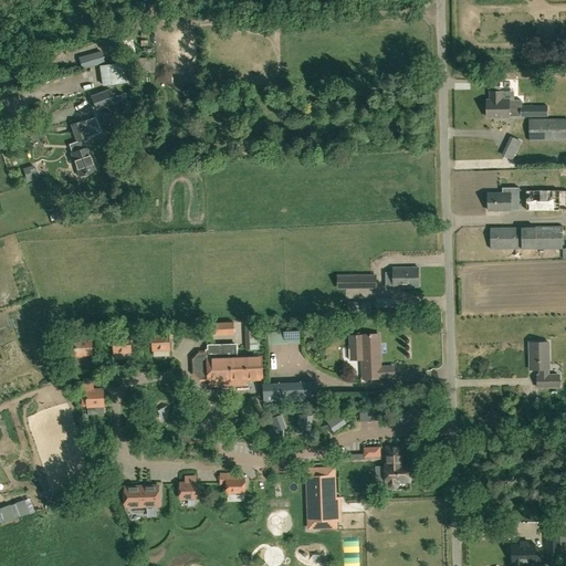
[(84,67),(101,62),(98,52),(81,58),(84,67)]
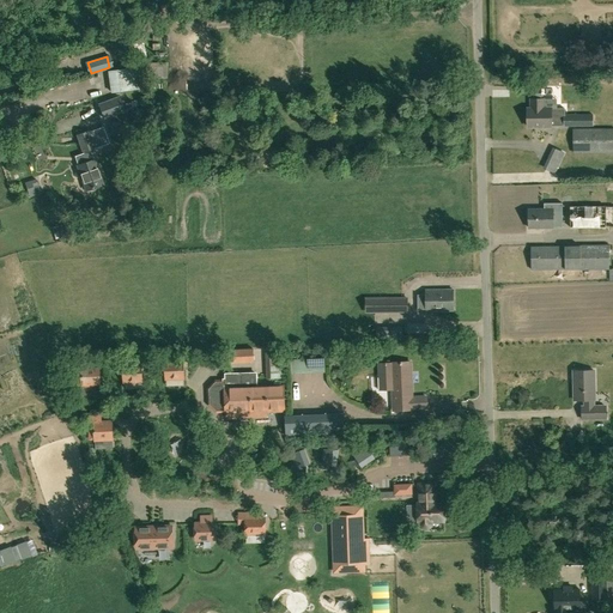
[(147,79),(163,78),(162,62),(147,62),(147,79)]
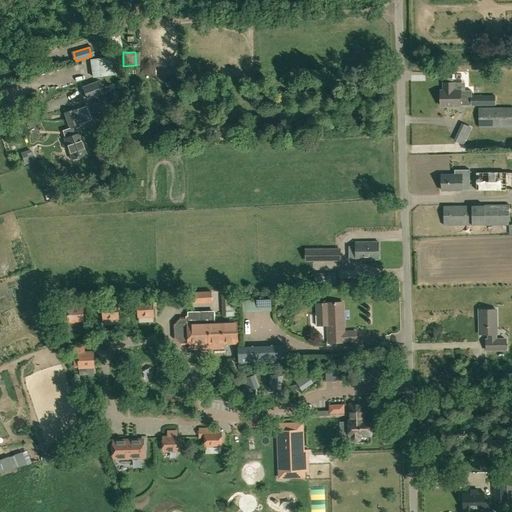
[(87,100),(104,93),(99,80),(82,86),(87,100)]
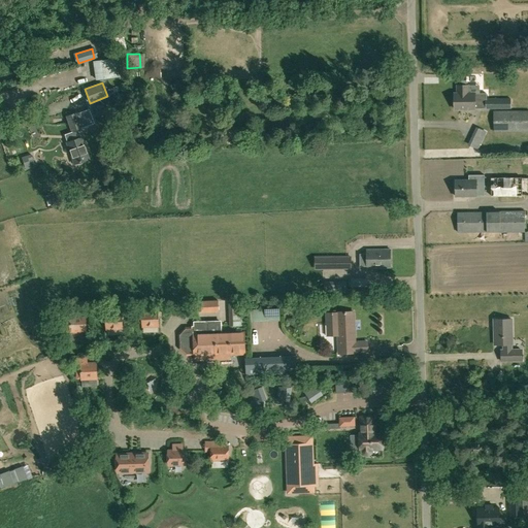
[(455,93),(455,108),(475,108),(487,107),(487,108),(512,107),(512,98),(497,98),(487,98),(487,93),(469,93),(468,85),(458,85),(458,93),(455,93)]
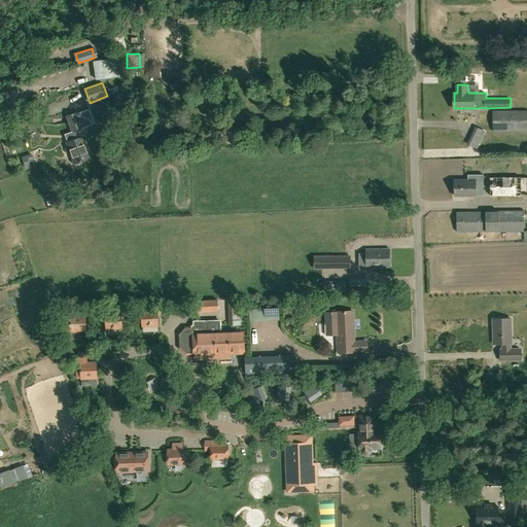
[(94,124),(89,109),(76,113),(76,112),(66,116),(71,132),(81,129),(81,128),(94,124)]
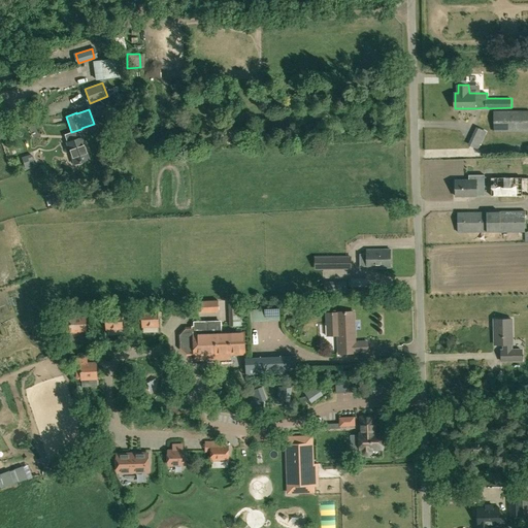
[(494,131),(527,130),(527,110),(494,111),(494,131)]
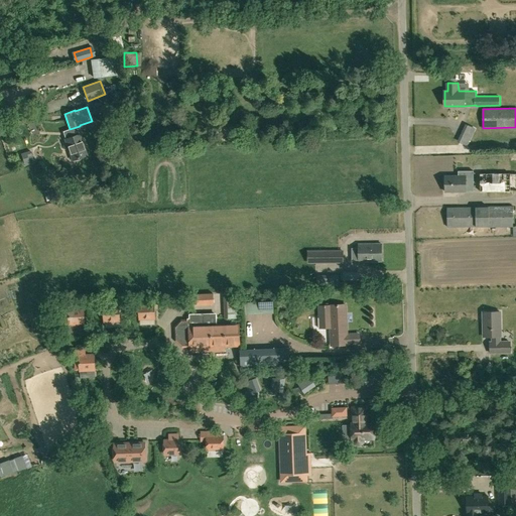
[(228,138),(227,124),(220,124),(220,138),(228,138)]
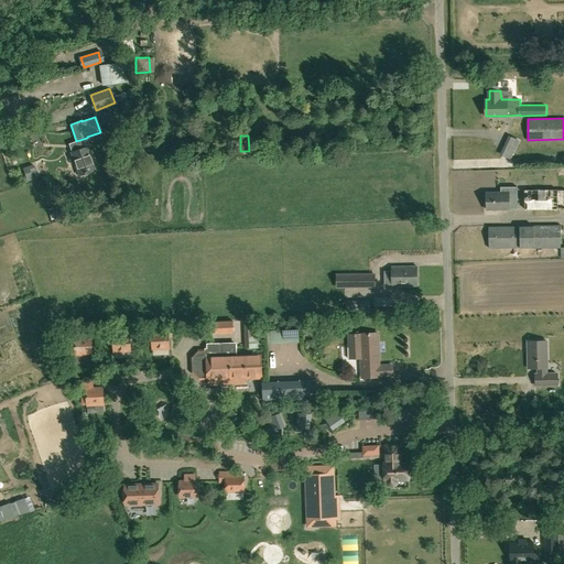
[(517,161),(524,141),(516,137),(508,156),(517,161)]
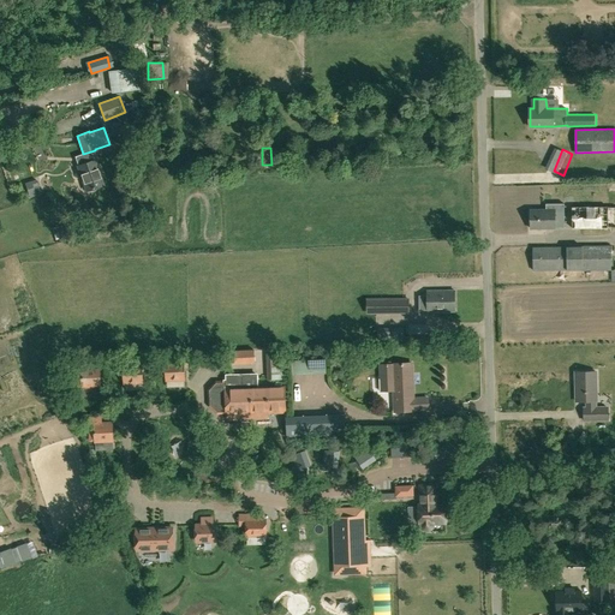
[(85,191),(103,185),(95,160),(77,166),(85,191)]
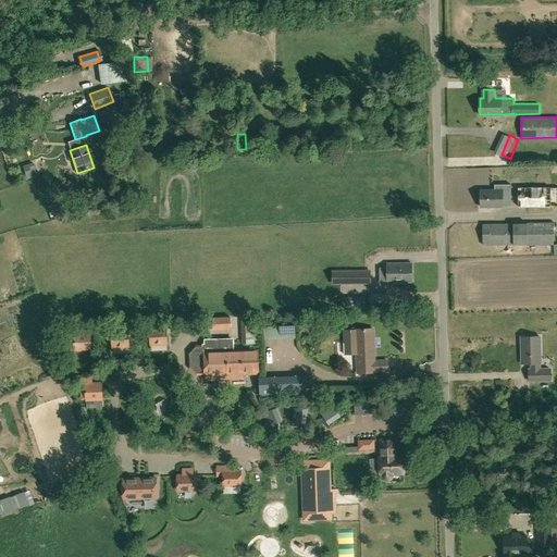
[(33,162),(23,165),(28,178),(32,176),(29,170),(35,169),(33,162)]
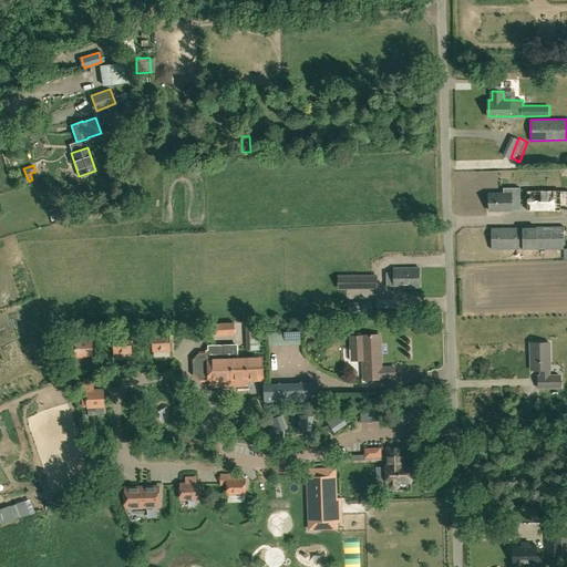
[(488,194),(490,210),(521,209),(519,185),(503,185),(503,193),(488,194)]
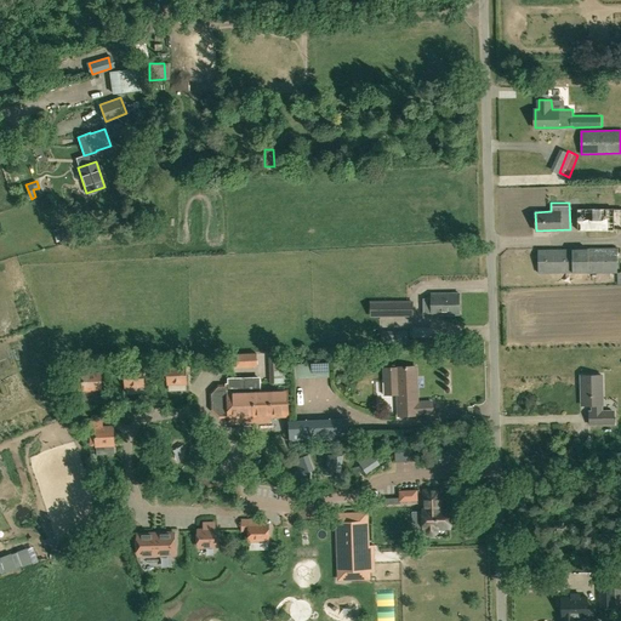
[(620,209),(614,209),(577,209),(577,229),(620,229),(620,209)]
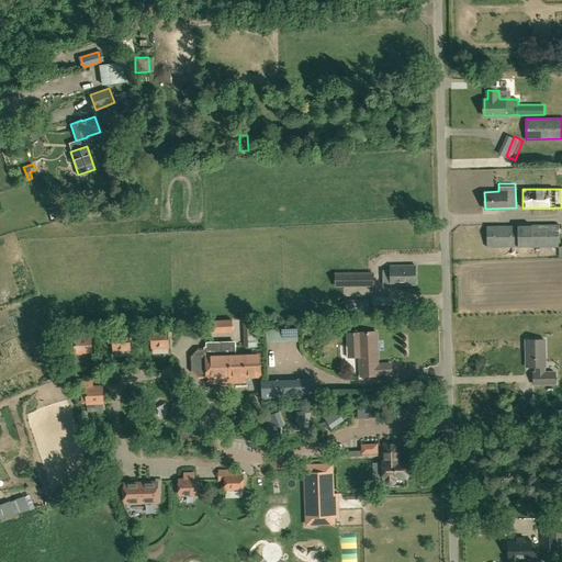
[(56,206),(47,209),(51,220),(59,217),(56,206)]
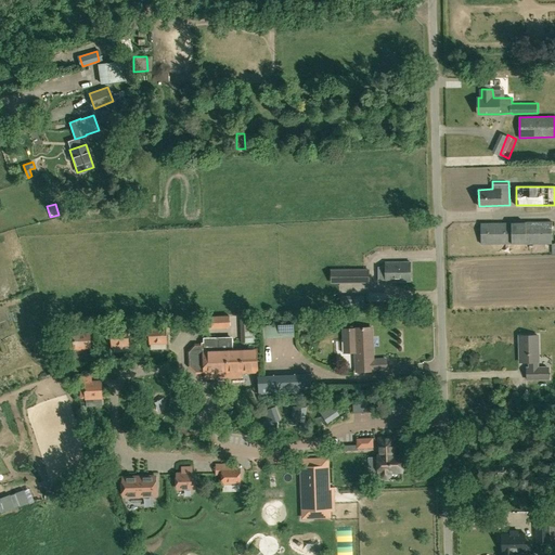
[(552,244),(552,221),(525,222),(480,223),(481,244),(526,243),(526,244),(552,244)]
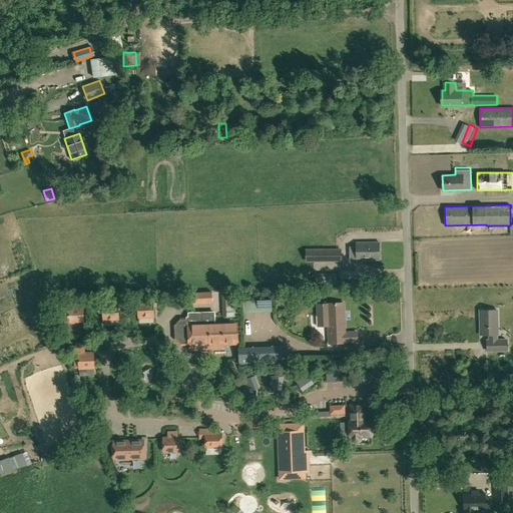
[(380,260),(379,242),(357,242),(357,246),(350,246),(350,259),(357,259),(357,260),(380,260)]
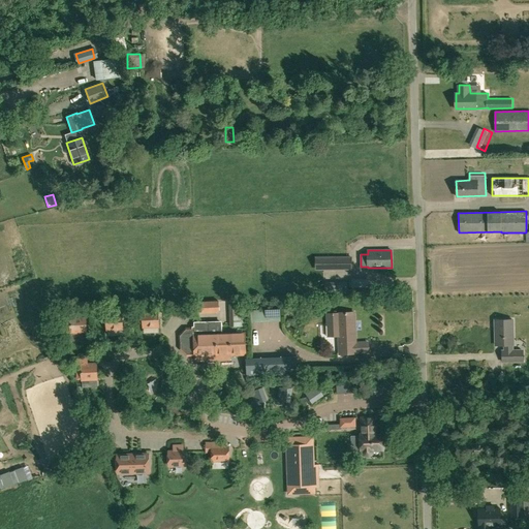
[(316,270),(352,270),(352,256),(315,256),(316,270)]
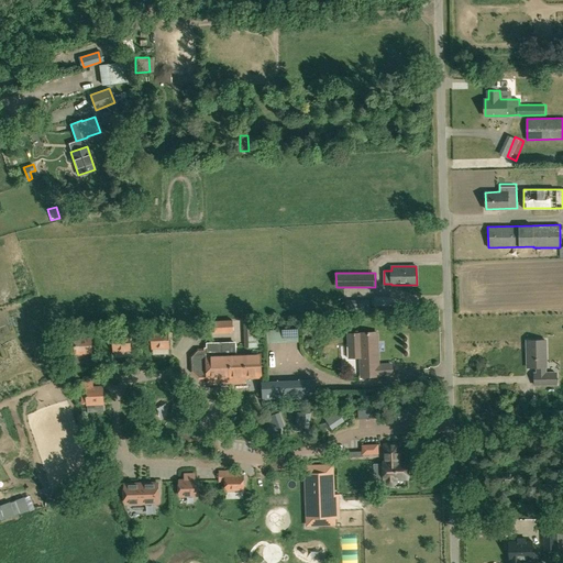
[(374,306),(393,306),(393,297),(375,297),(374,306)]
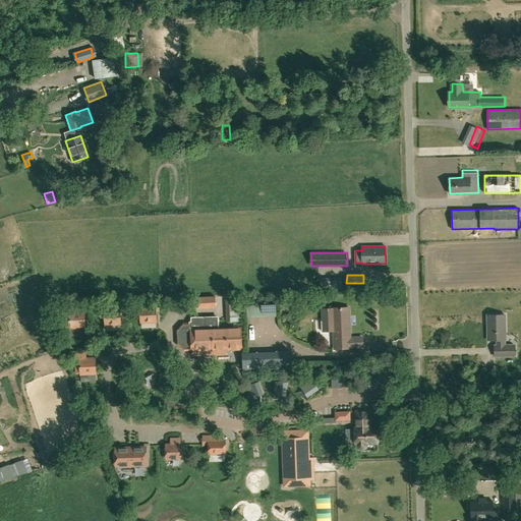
[(213,296),(194,296),(194,302),(194,308),(213,307),(213,296)]
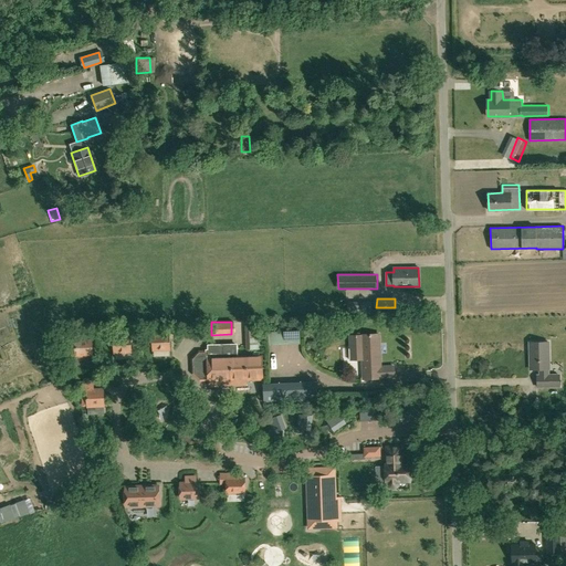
[(261,322),(245,323),(245,349),(262,348),(261,334),(261,329),(261,322)]
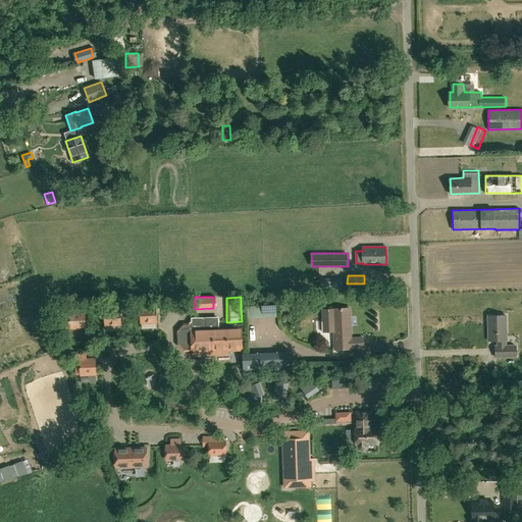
[(280,304),(266,304),(267,315),(281,314),(280,304)]
